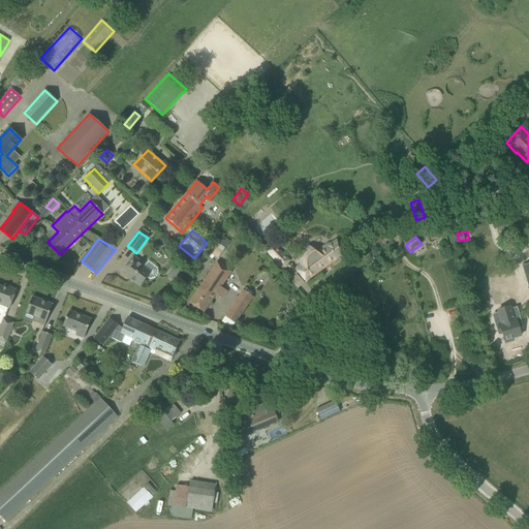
[(301,265),(294,270),(306,282),(337,260),(336,258),(344,252),(336,241),(328,247),(325,244),(317,251),(310,245),(305,249),(302,252),(300,255),(300,258),(299,261),(301,265)]
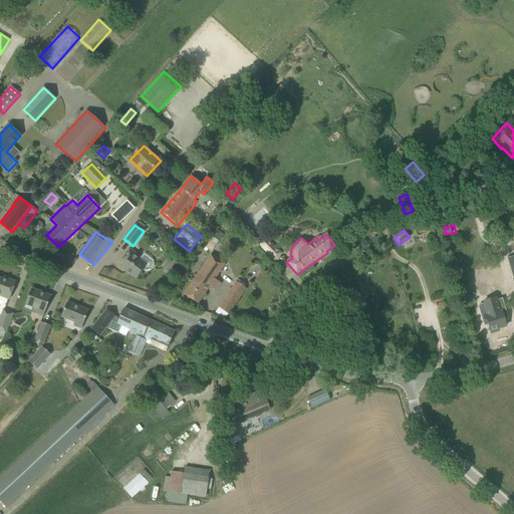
[(203,244),(212,251),(218,241),(209,235),(203,244)]
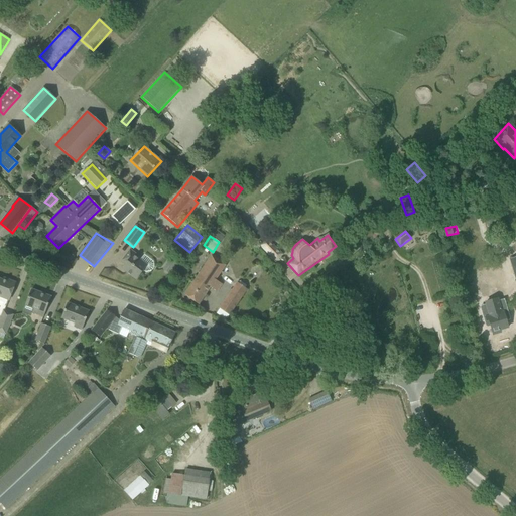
[(261,247),(276,262),(282,255),(267,240),(261,247)]
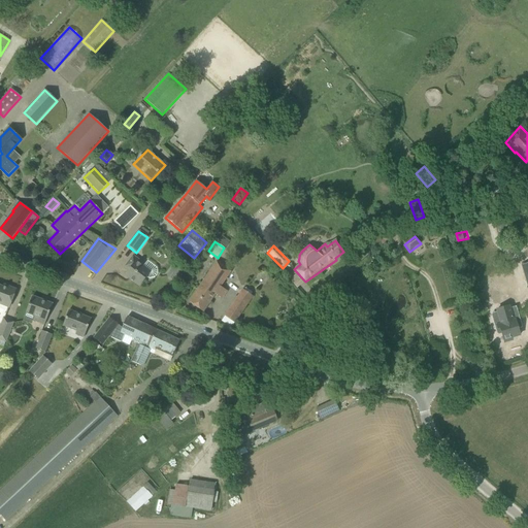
[(125,266),(129,269),(125,275),(139,287),(146,277),(149,279),(154,278),(158,273),(157,268),(155,266),(151,272),(143,266),(144,265),(133,256),(125,266)]
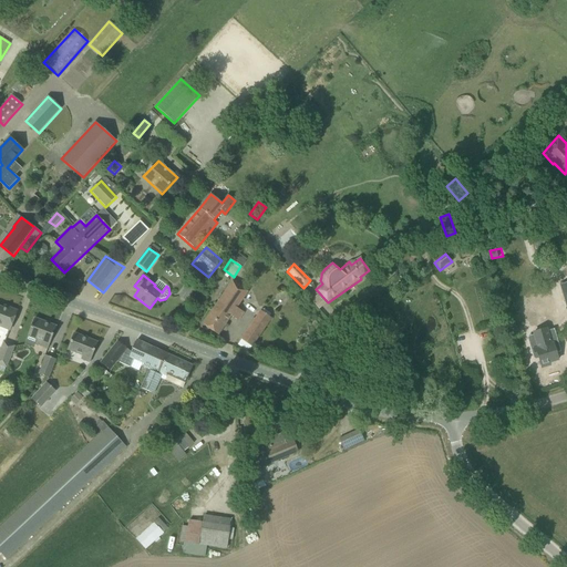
[(237,308),(249,290),(234,280),(208,316),(203,325),(218,336),(230,317),(238,321),(244,313),(237,308)]
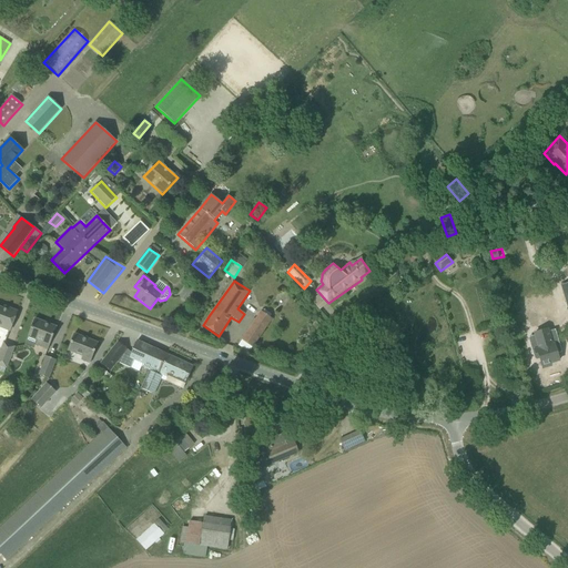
[(180,297),(186,302),(195,292),(188,286),(180,297)]
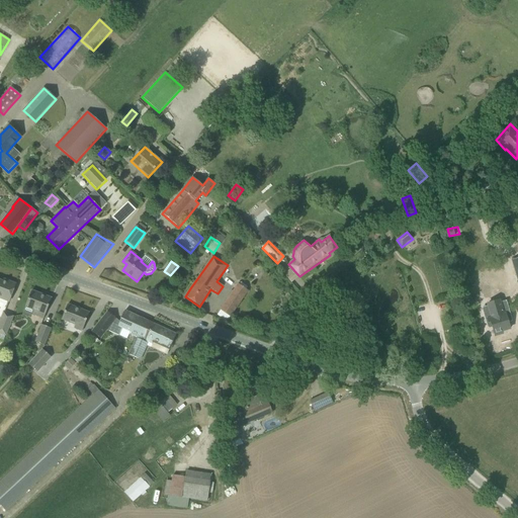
[(0,298),(9,301),(15,284),(7,281),(6,283),(0,280),(0,298)]
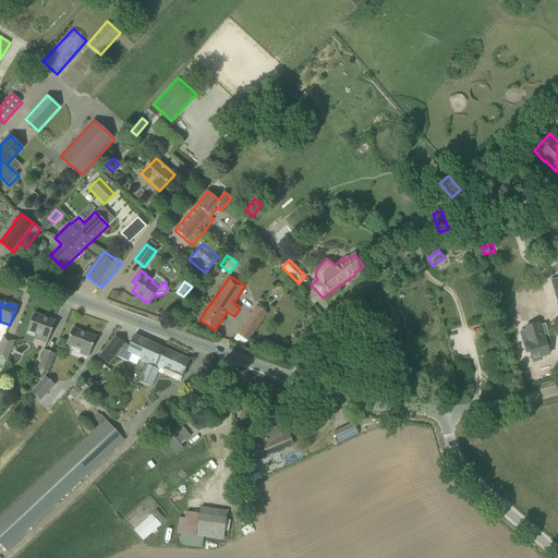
[(237,335),(247,341),(267,314),(265,313),(267,310),(259,305),(257,307),(256,306),(237,335)]
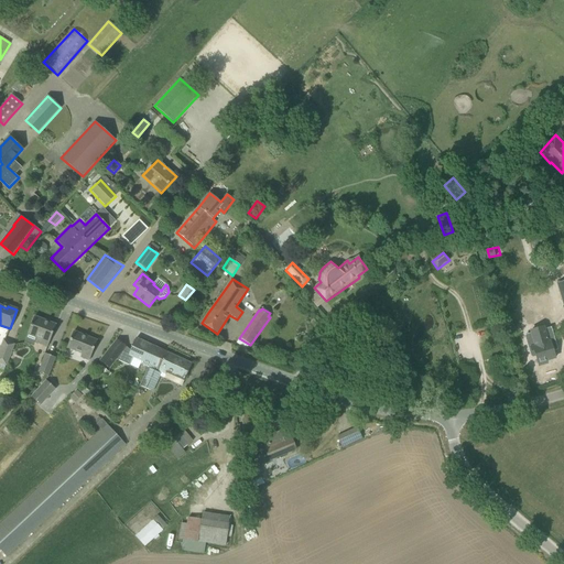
[(38,338),(35,343),(47,347),(52,335),(56,325),(34,316),(28,334),(38,338)]
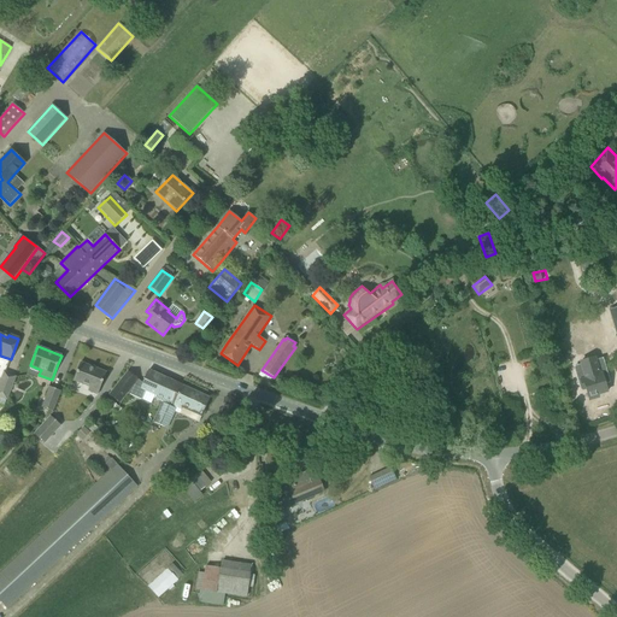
[(588,360),(574,364),(580,381),(573,383),(575,393),(580,392),(582,400),(600,394),(598,386),(603,385),(600,375),(593,377),(588,360)]
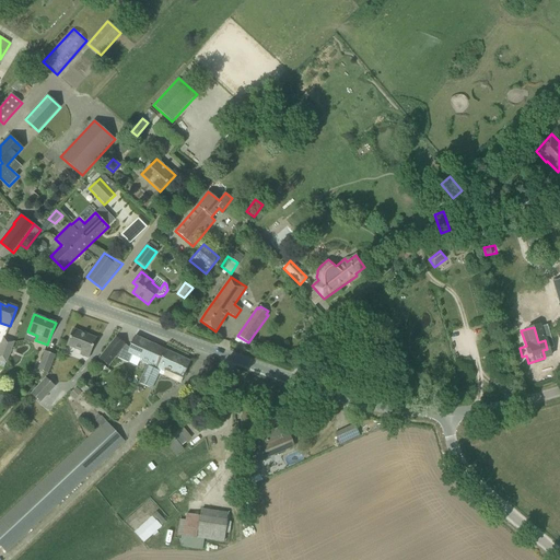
[(79,357),(88,359),(96,338),(73,329),(67,346),(81,351),(79,357)]
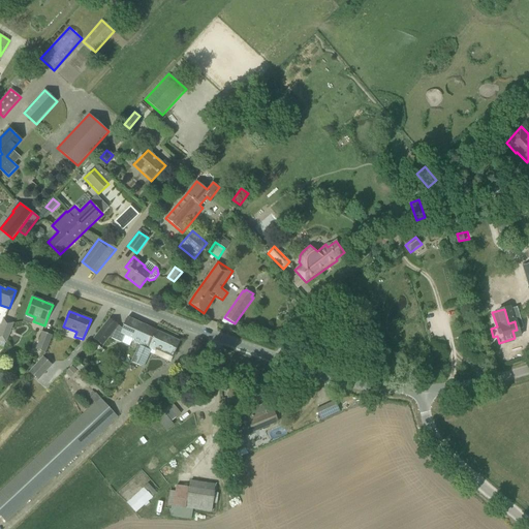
[(180,342),(170,338),(155,331),(127,317),(120,334),(133,339),(132,342),(139,345),(131,363),(137,365),(144,368),(151,351),(155,352),(156,350),(173,358),(180,342)]
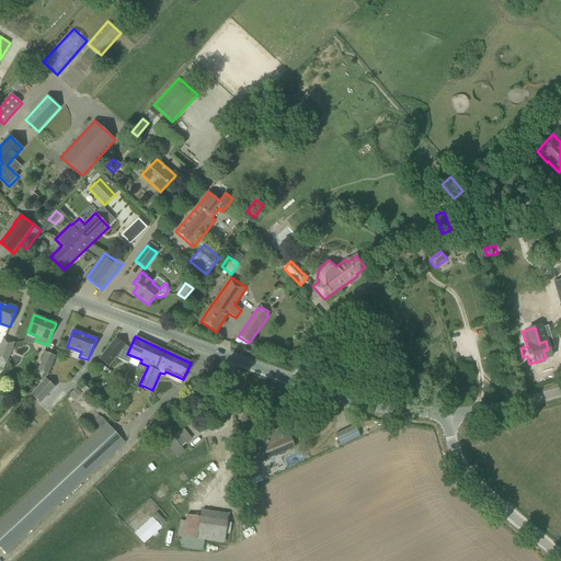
[(0,346),(0,361),(6,363),(13,343),(3,339),(0,346)]
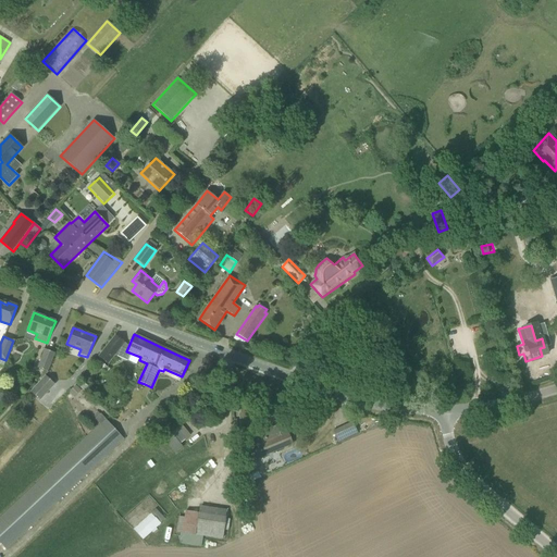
[(98,357),(108,364),(119,351),(109,343),(98,357)]
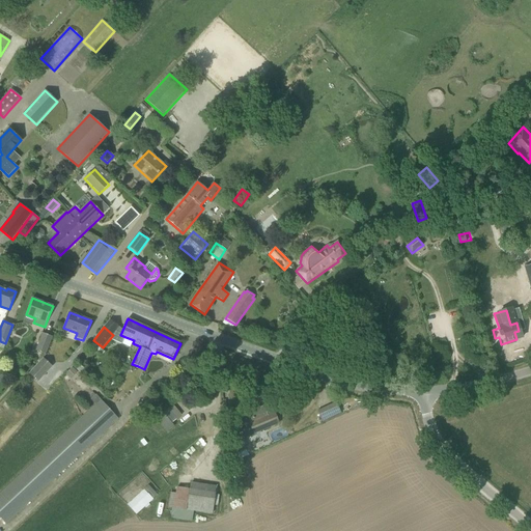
[(36,351),(45,355),(52,337),(43,334),(36,351)]
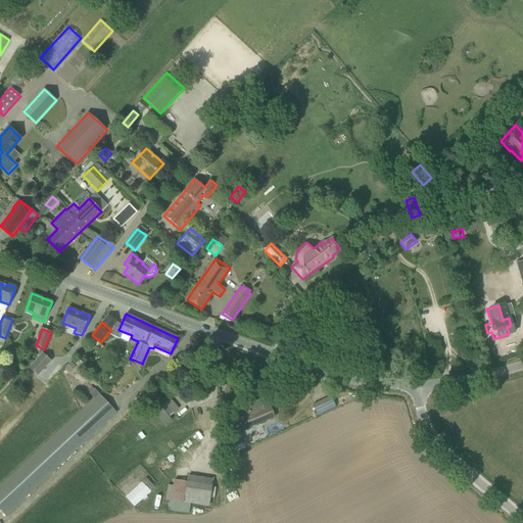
[(29,368),(38,376),(51,362),(42,353),(29,368)]
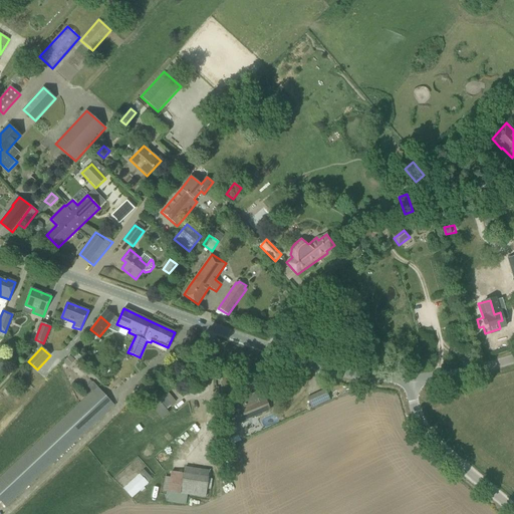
[(68,356),(62,362),(67,367),(73,360),(68,356)]
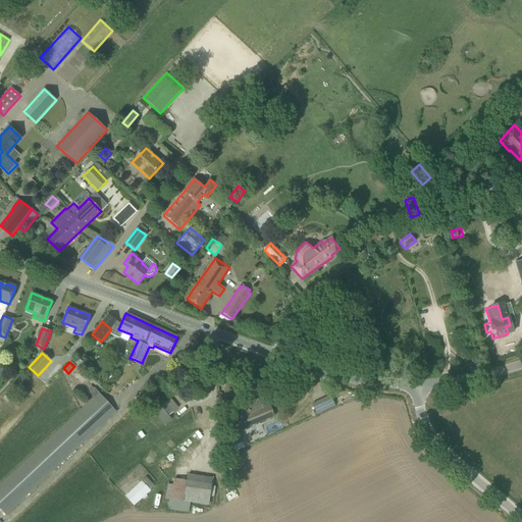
[(16,383),(22,389),(30,381),(23,376),(16,383)]
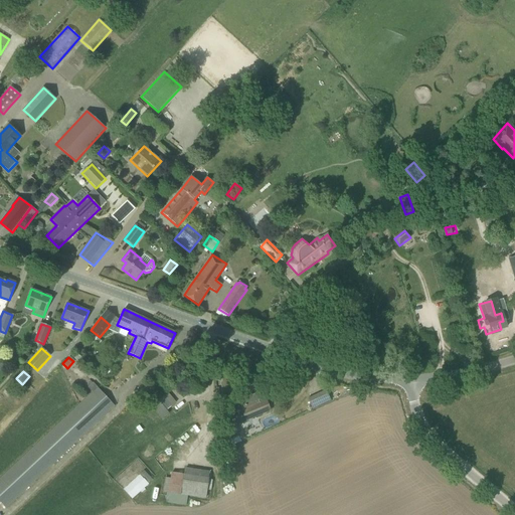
[(144,380),(139,385),(143,389),(148,384),(144,380)]
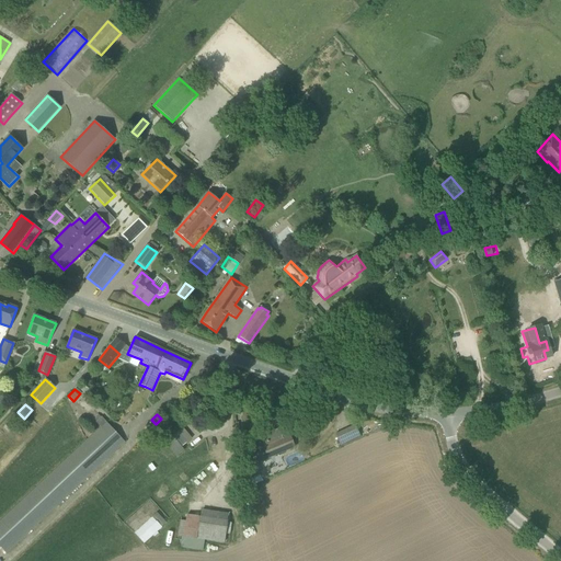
[(180,426),(170,414),(153,430),(163,442),(180,426)]
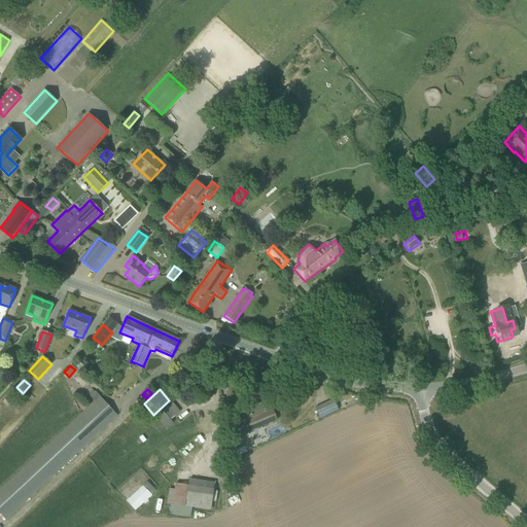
[(0,489),(0,513),(6,520),(116,416),(99,397),(95,392),(93,390),(89,394),(91,396),(90,397),(94,401),(0,489)]
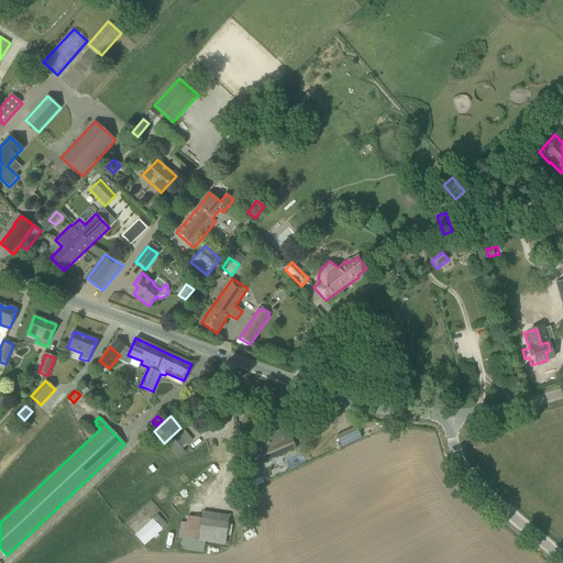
[(289,435),(290,435),(287,427),(250,443),(253,452),(250,453),(254,465),(286,453),(296,449),(290,437),(289,437),(289,435)]
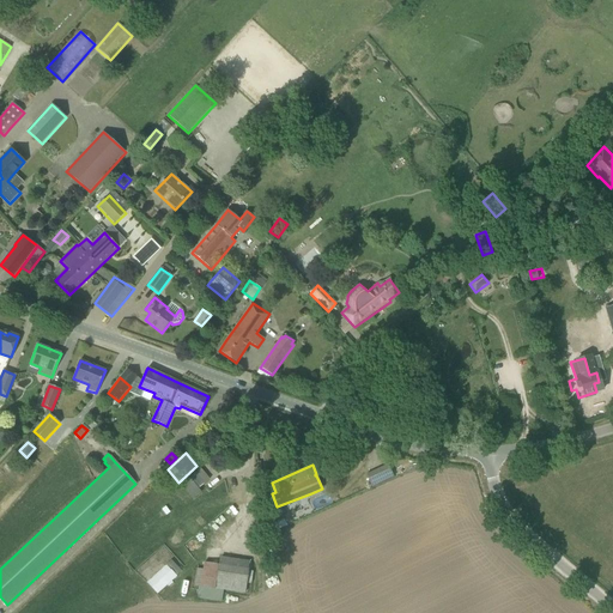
[(394,478),(387,466),(366,475),(371,487),(394,478)]
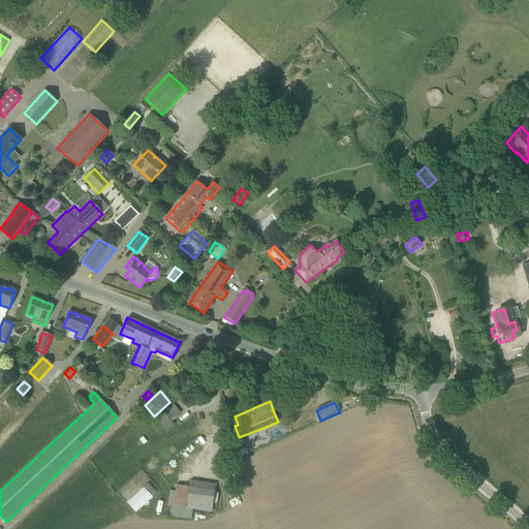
[(170,423),(176,418),(167,409),(162,413),(170,423)]
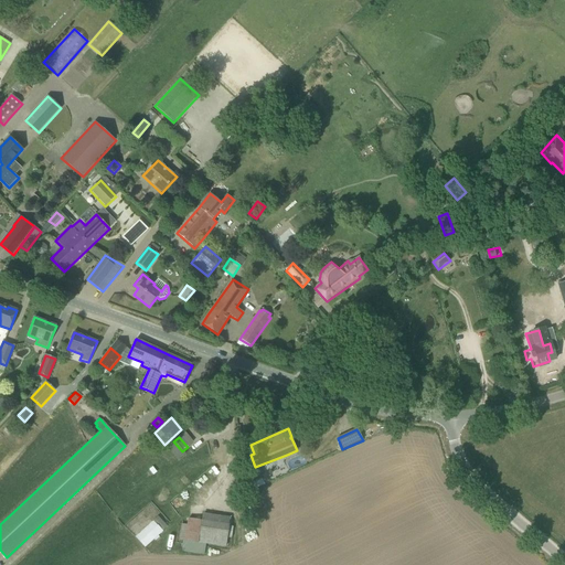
[(182,542),(181,552),(204,555),(205,544),(224,546),(225,539),(232,539),(233,528),(227,526),(228,518),(202,514),(201,521),(188,519),(187,524),(184,523),(184,524),(182,523),(182,524),(181,524),(179,541),(182,542)]
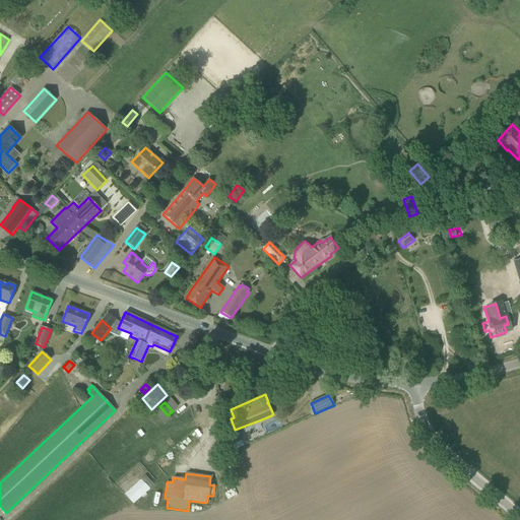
[(132,488),(141,498),(150,490),(149,489),(153,485),(145,477),(141,481),(140,480),(132,488)]
